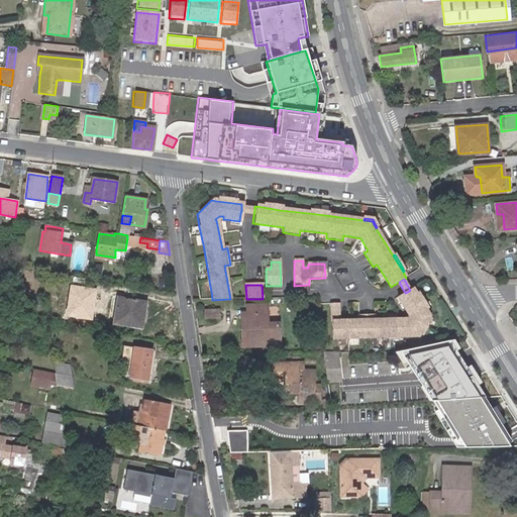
[(92,320),(97,290),(71,286),(67,317),(92,320)]
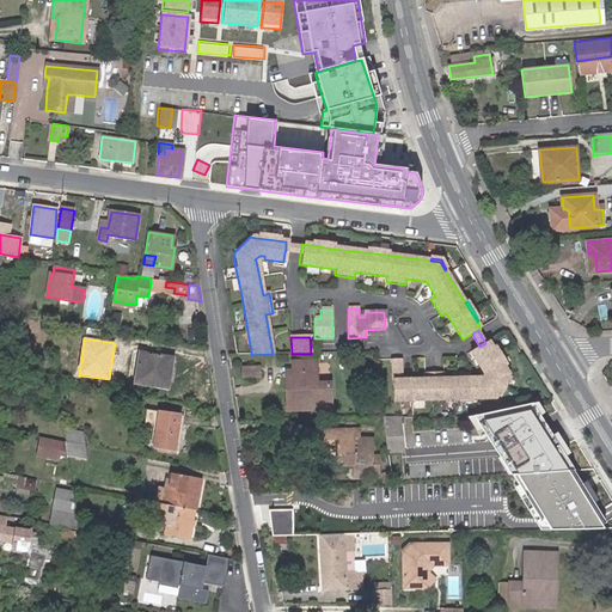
[(403,383),(402,362),(393,362),(393,383),(395,383),(396,404),(495,399),(496,396),(497,393),(506,379),(507,378),(509,374),(505,366),(494,349),(489,341),(485,343),(484,344),(479,347),(470,353),(481,368),(483,367),(488,372),(482,381),(477,381),(476,379),(445,380),(445,374),(426,374),(426,381),(403,383)]
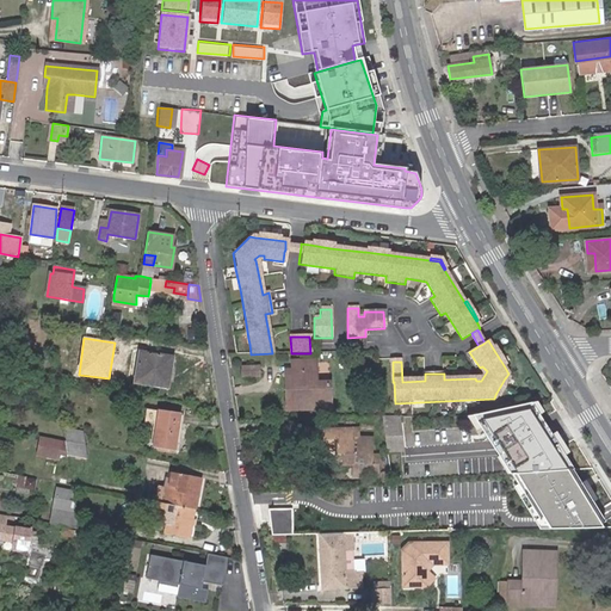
[(493,349),(504,365),(506,364),(500,355),(494,347),(493,349)]
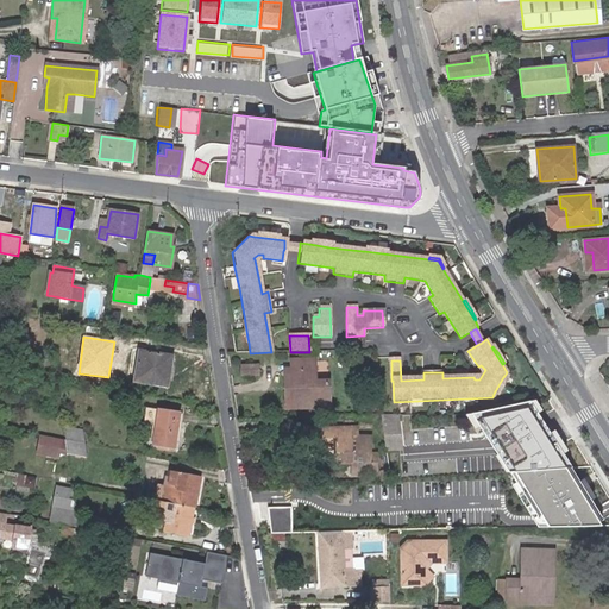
[(138,351),(133,382),(167,387),(169,377),(163,376),(167,356),(156,353),(157,349),(148,347),(146,352),(138,351)]
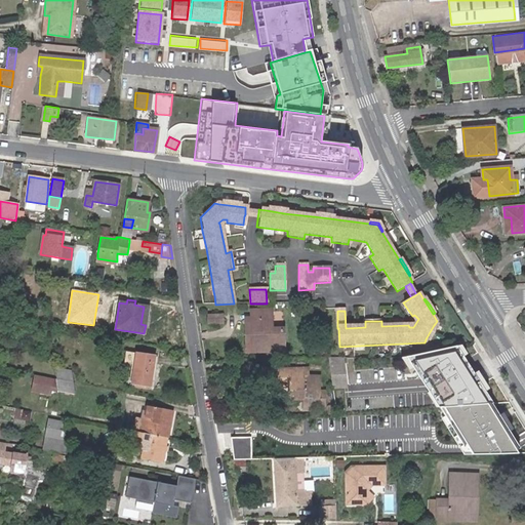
[(253,322),(255,350),(284,349),(283,331),(272,331),(271,313),(252,313),(253,322)]
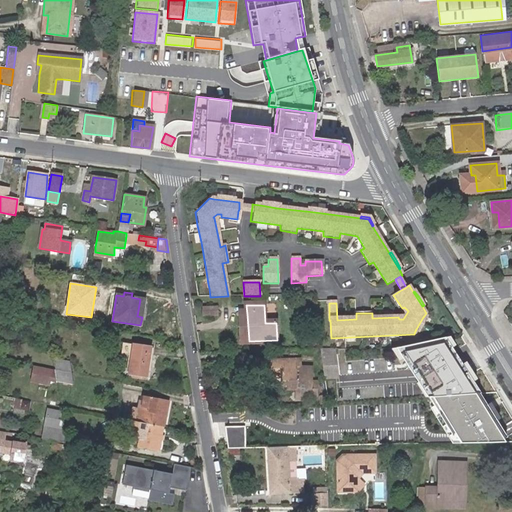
[(217,307),(203,308),(204,316),(217,315),(217,307)]
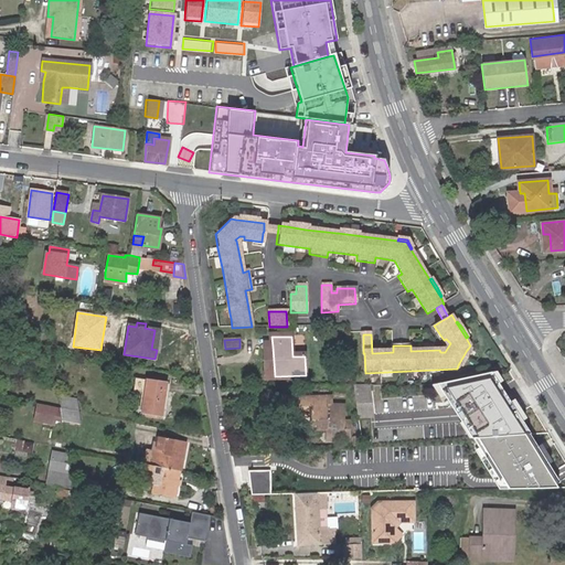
[(267,376),(275,376),(273,347),(265,347),(267,376)]
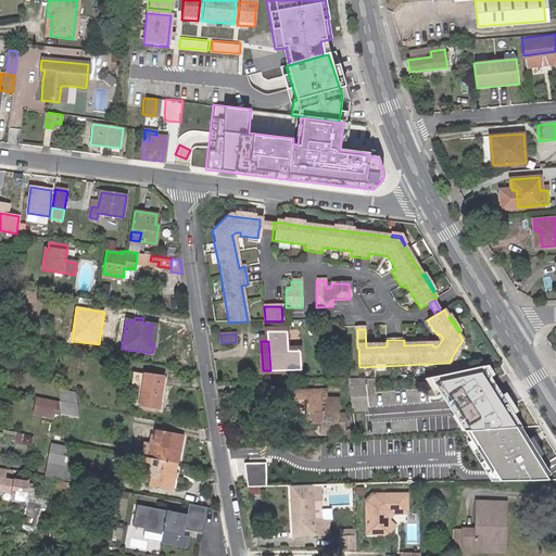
[(464,345),(460,343),(459,344),(452,357),(451,359),(454,361),(458,353),(464,345)]
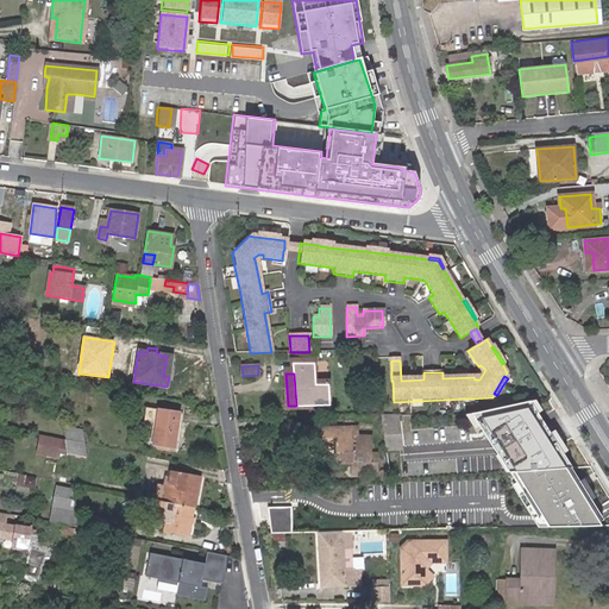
[(155,425),(157,409),(146,408),(144,424),(155,425)]
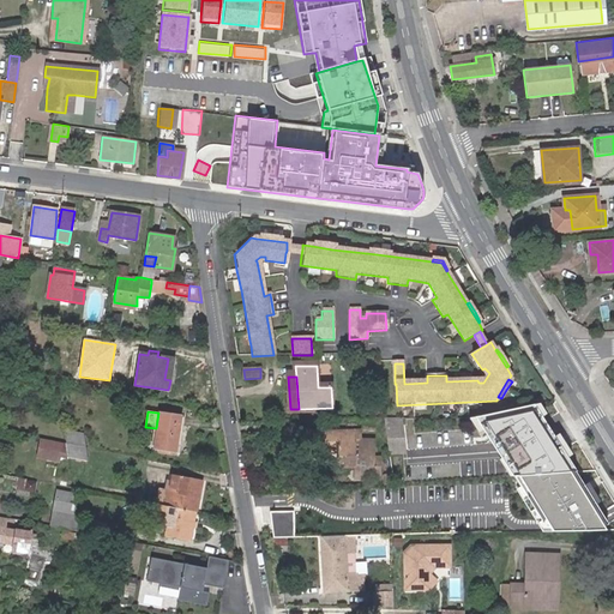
[(480,423),(512,476),(570,473),(531,411),(480,423)]
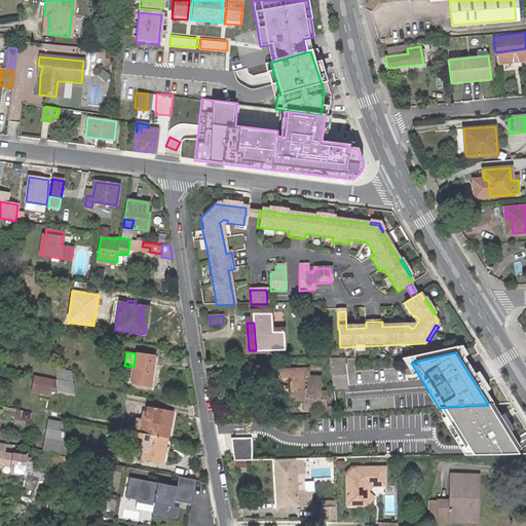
[(155,357),(136,353),(130,384),(150,388),(155,357)]
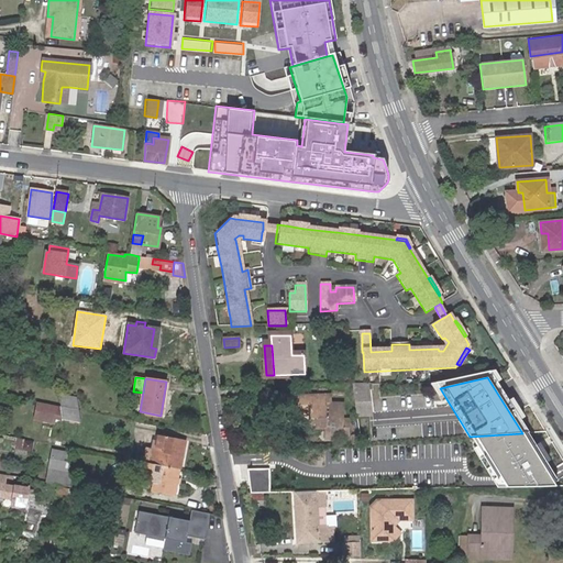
[(370,383),(354,384),(356,406),(372,405),(370,383)]
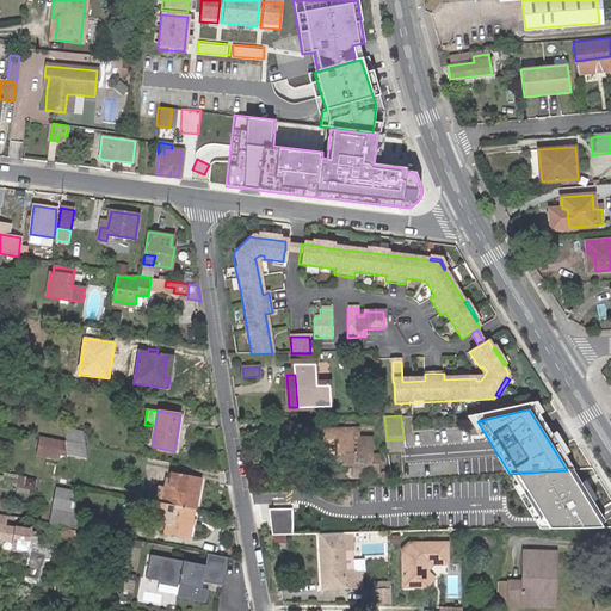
[(80,432),(61,427),(63,442),(78,444),(84,446),(82,432),(80,432)]
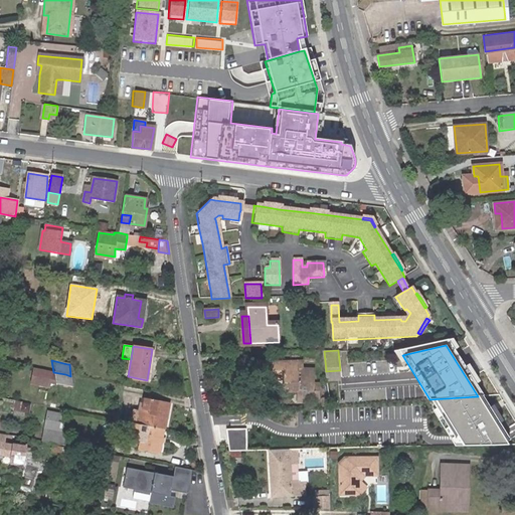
[(284,377),(284,379),(284,392),(302,390),(301,401),(310,401),(313,371),(302,370),(303,362),(297,361),(272,362),(273,370),(277,370),(280,374),(280,377),(284,377)]
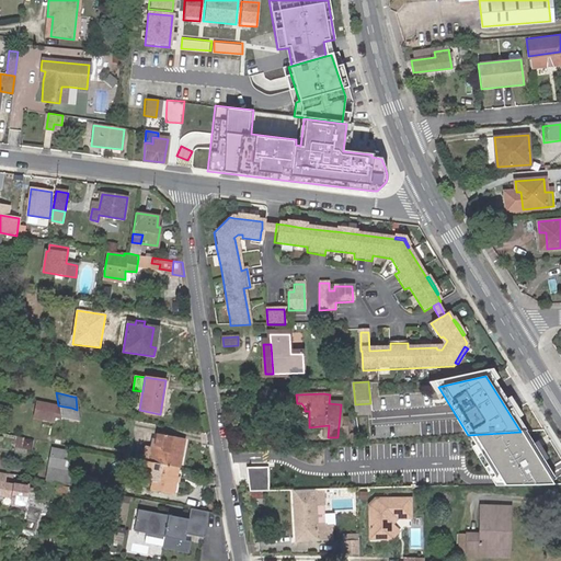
[(60,418),(58,405),(36,401),(34,418),(53,422),(60,418)]
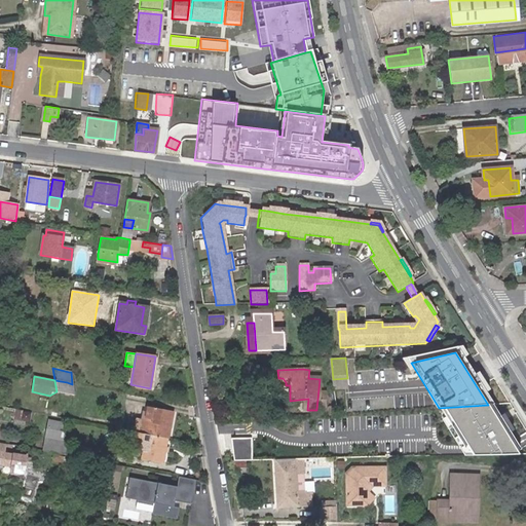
[(278,388),(290,387),(290,385),(286,385),(286,382),(283,378),(278,378),(278,388)]
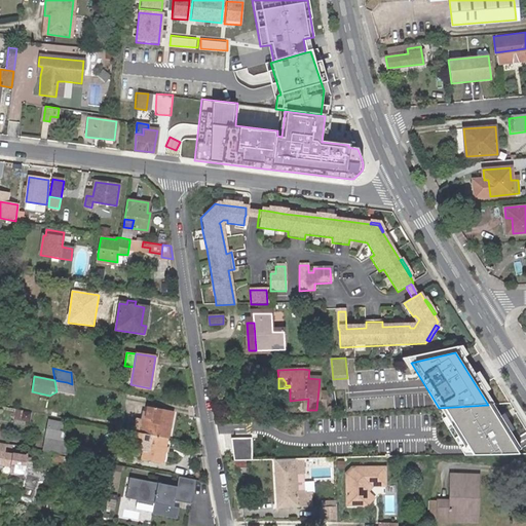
[(67,382),(54,380),(57,391),(65,393),(74,395),(72,384),(67,382)]
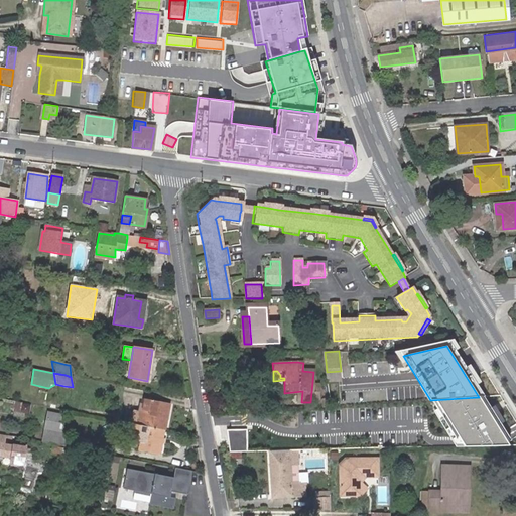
[(479,397),(430,400),(457,441),(459,445),(511,444),(507,437),(484,396),(479,397)]
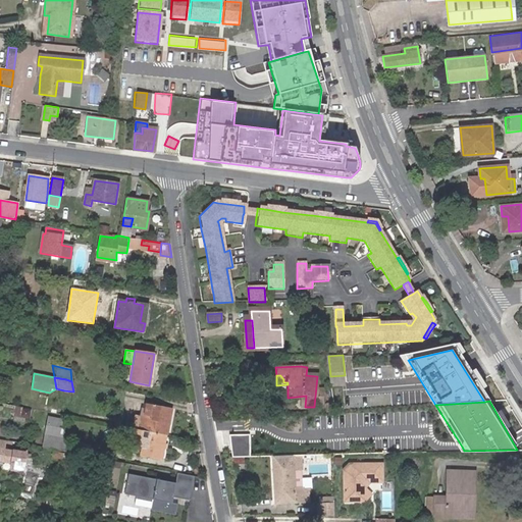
[(146,418),(138,417),(136,429),(137,429),(168,435),(173,410),(149,405),(146,418)]
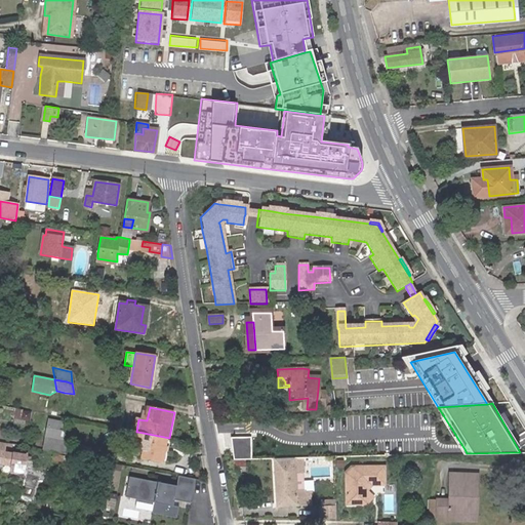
[(66,453),(61,422),(47,420),(41,449),(66,453)]
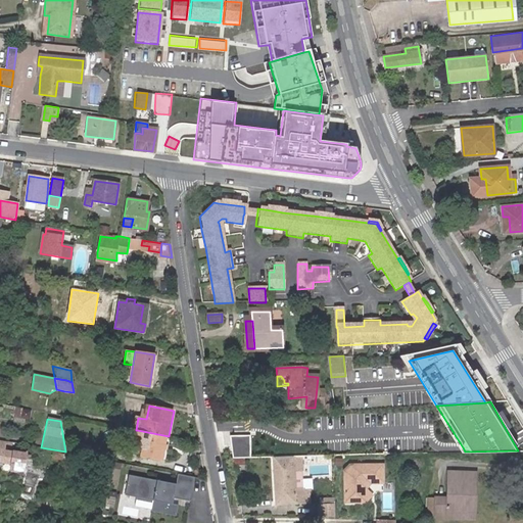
[(163,461),(169,436),(137,430),(135,441),(144,443),(143,449),(142,456),(163,461)]
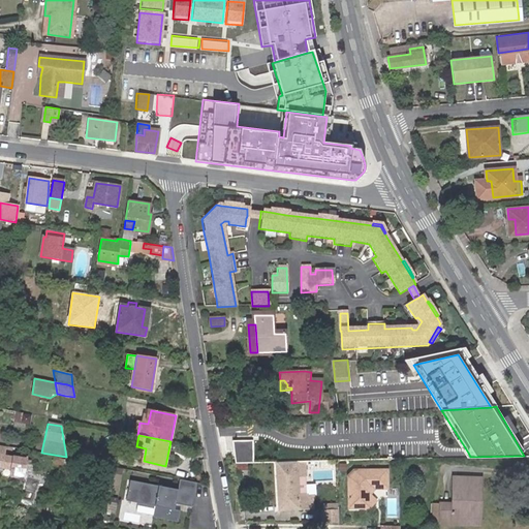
[(235,439),(236,461),(256,461),(256,438),(235,439)]
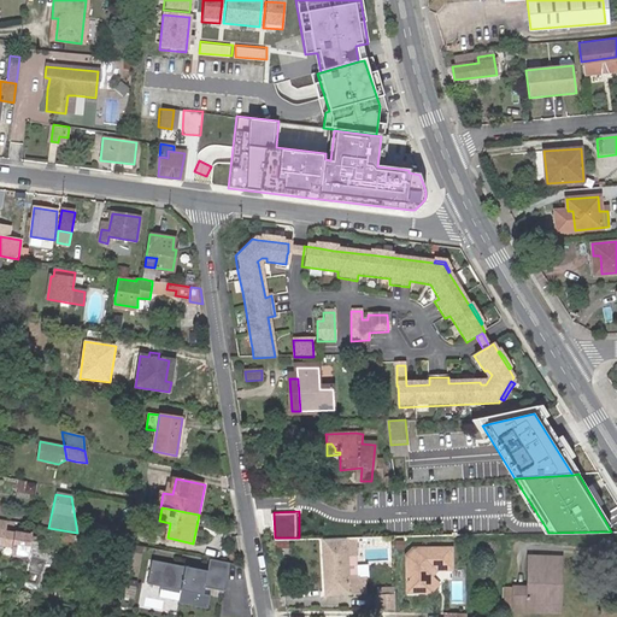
[(0,545),(13,548),(12,553),(25,556),(29,536),(16,534),(3,532),(4,522),(0,521),(0,545)]
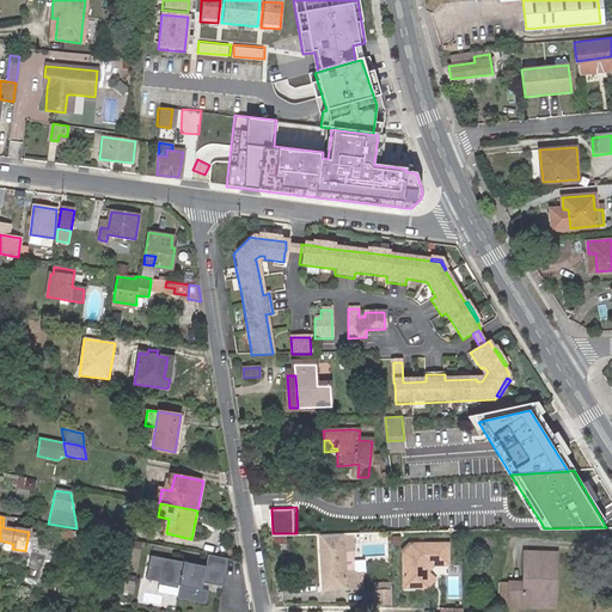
[(116,524),(114,536),(130,539),(132,527),(116,524)]
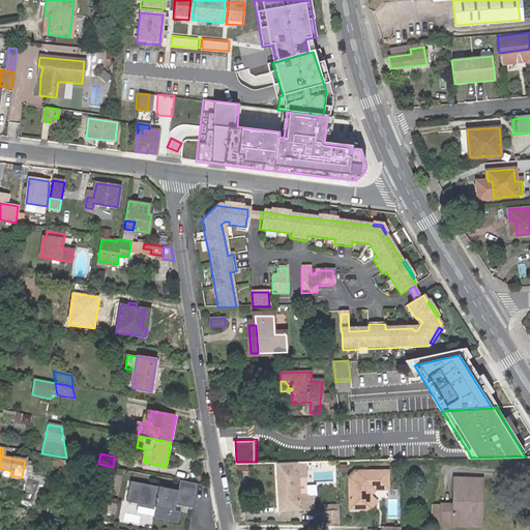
[(53,465),(62,467),(64,461),(55,459),(53,465)]
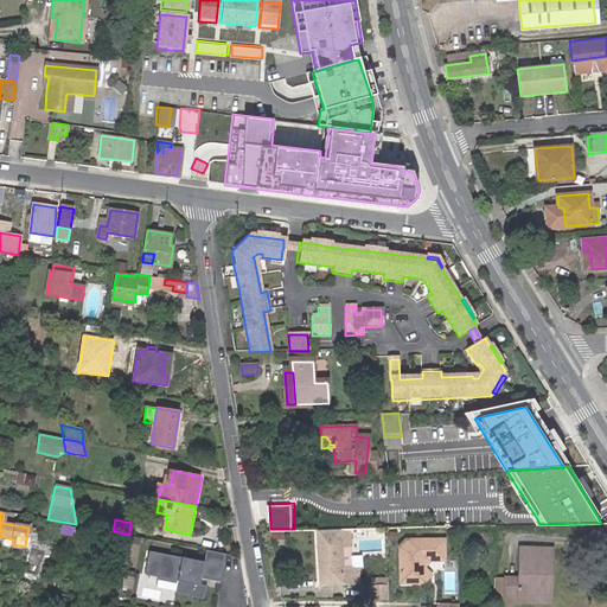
[(350,569),(350,567),(342,568),(340,545),(350,545),(349,530),(317,531),(319,585),(351,583),(350,569)]
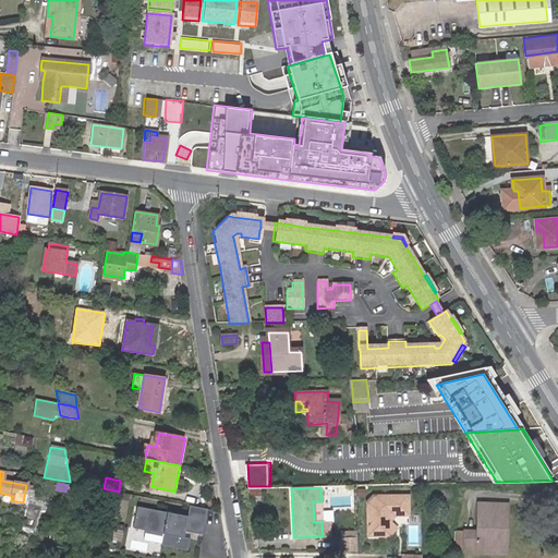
[(409,514),(408,496),(373,497),(367,502),(368,536),(389,536),(389,521),(395,516),(409,514)]
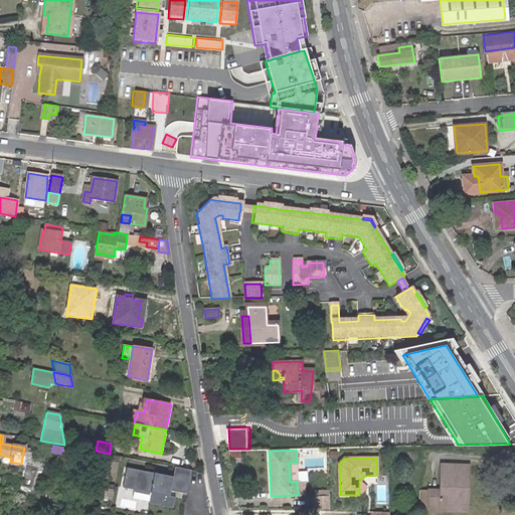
[(297,481),(297,463),(289,463),(290,482),(297,481)]
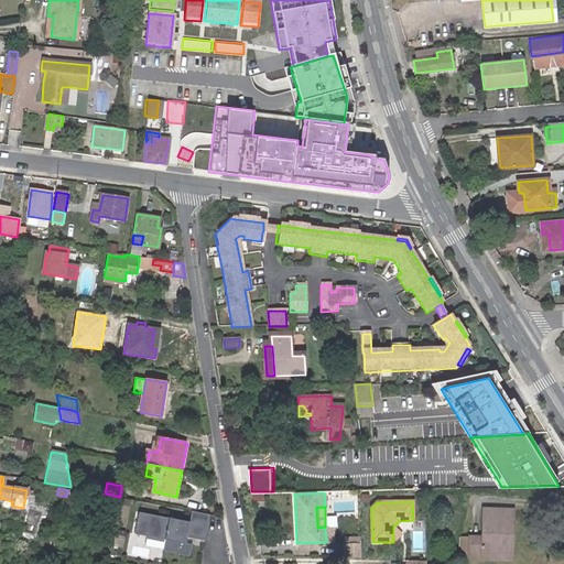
[(506,553),(508,509),(483,508),(481,538),(468,537),(468,557),(476,557),(480,557),(481,553),(506,553)]
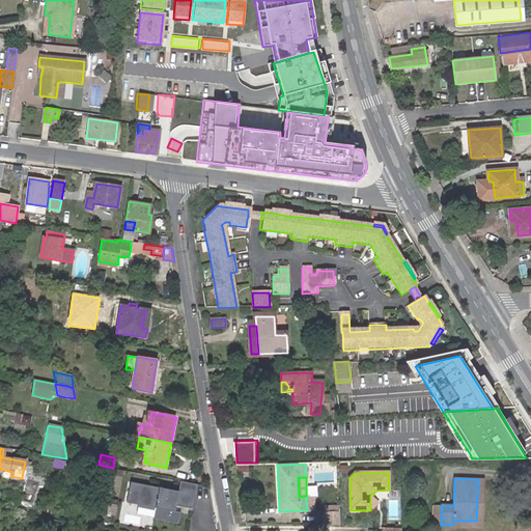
[(482,479),(478,479),(476,521),(453,521),(452,525),(480,527),(482,479)]
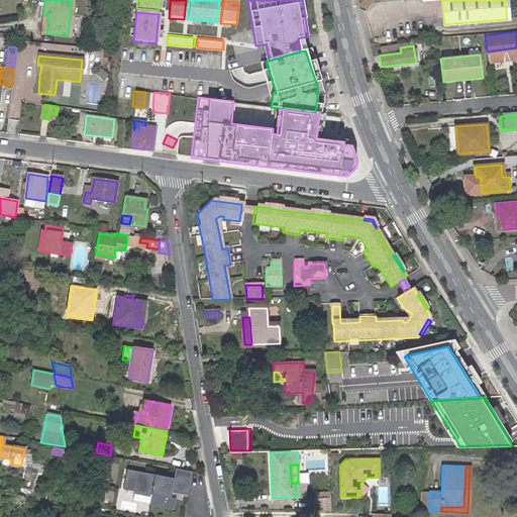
[(192,471),(176,468),(174,478),(127,469),(123,490),(150,495),(148,506),(175,510),(177,499),(166,497),(167,490),(187,494),(192,471)]
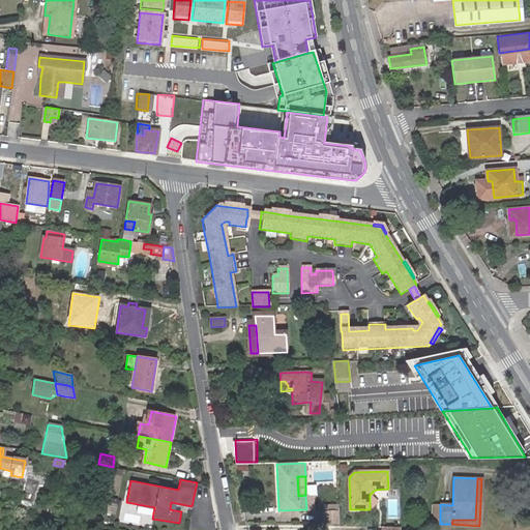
[(440,524),(440,504),(432,504),(432,523),(440,524)]
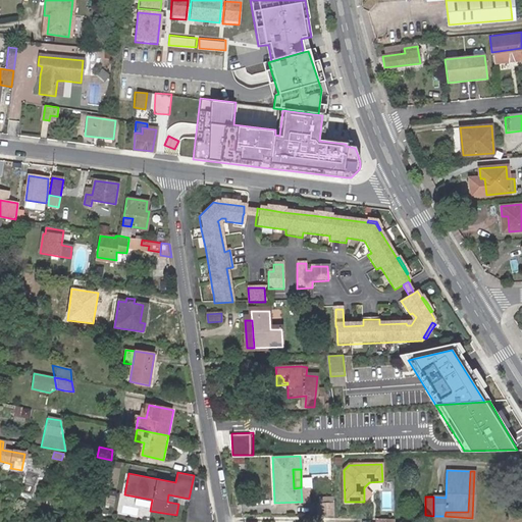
[(334,517),(333,504),(319,503),(319,517),(334,517)]
